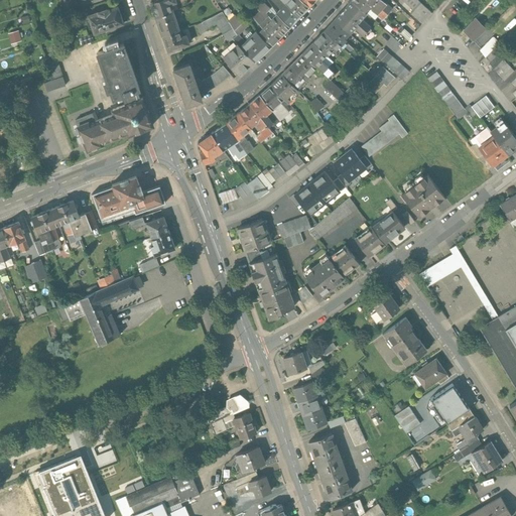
[(75,0),(62,0),(67,10),(78,6),(75,0)]
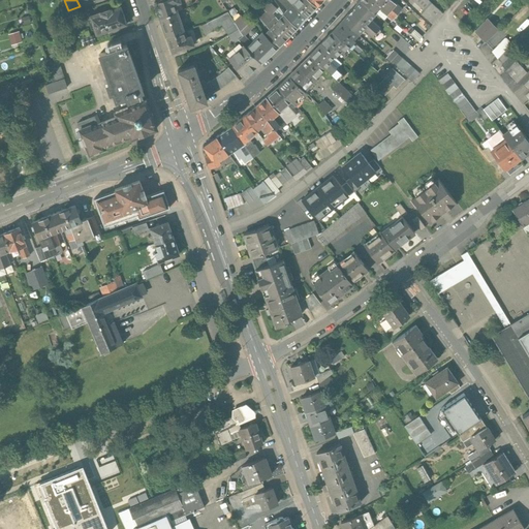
[(178,0),(161,0),(162,1),(154,4),(159,18),(177,11),(176,8),(175,5),(180,3),(178,0)]
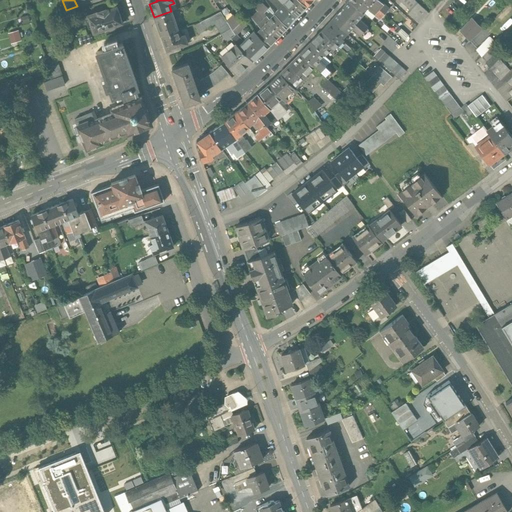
[(296,16),(278,0),(268,0),(267,1),(269,3),(270,1),(278,9),(274,14),(287,26),(296,16)]
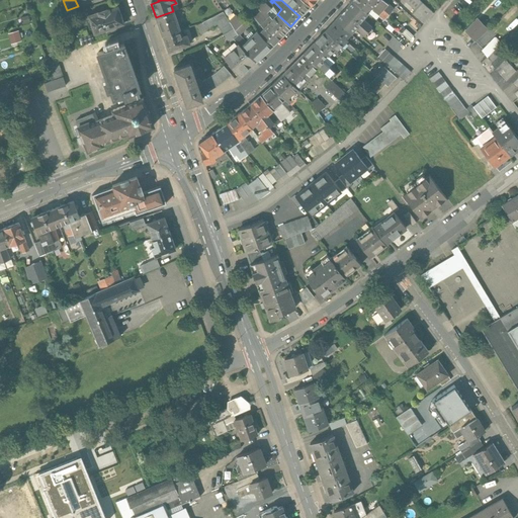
[(281,0),(299,16),(310,6),(303,0),(281,0)]
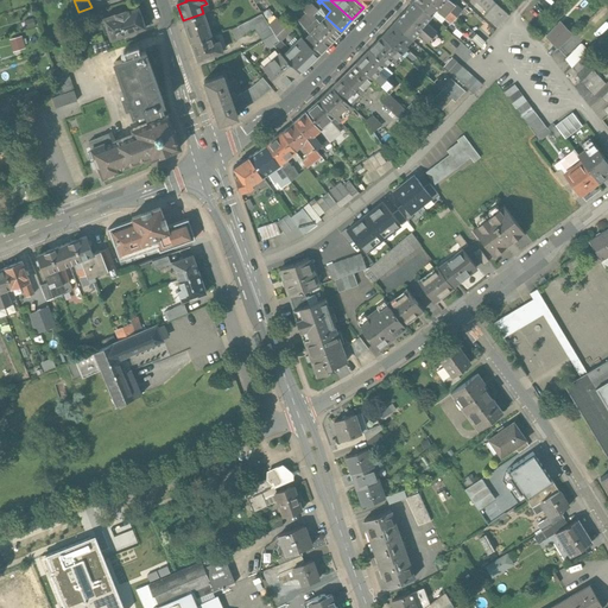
[(457,18),(437,0),(413,0),(413,1),(431,16),(431,17),(434,13),(432,11),(434,10),(437,10),(437,11),(451,24),(457,18)]
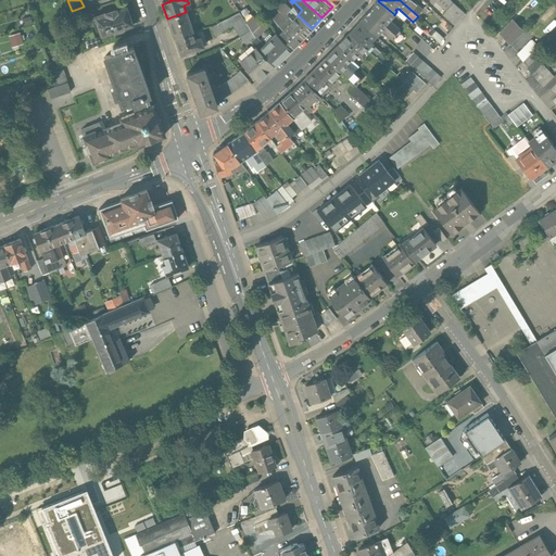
[(400,0),(418,16),(422,11),(411,0),(400,0)]
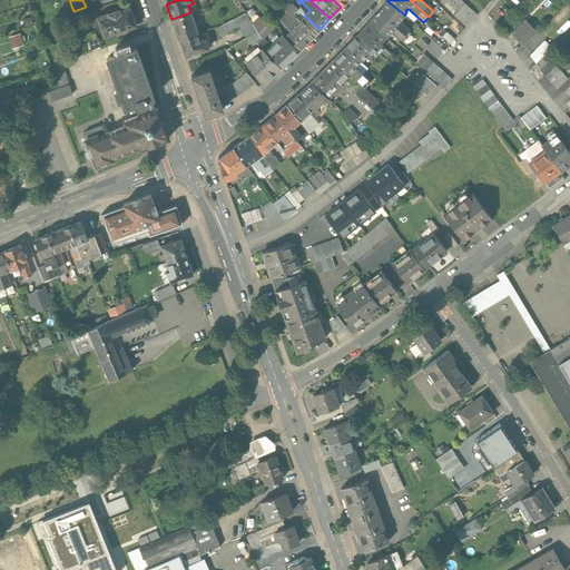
[(387,1),(369,22),(384,36),(386,38),(391,31),(401,40),(410,31),(399,21),(404,15),(387,1)]
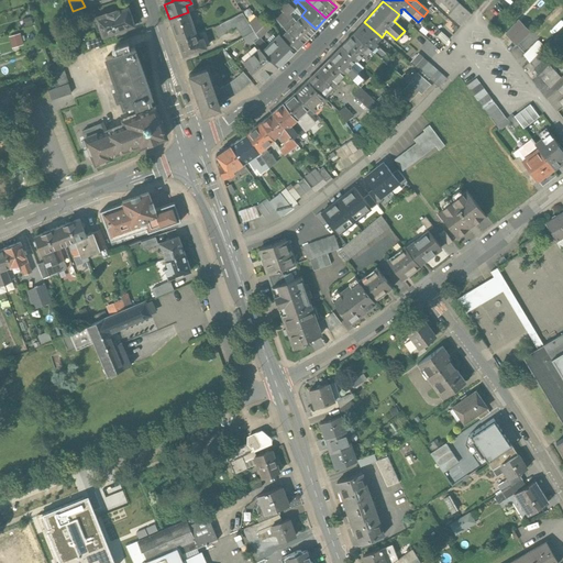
[(457,3),(448,14),(460,25),(471,13),(457,3)]
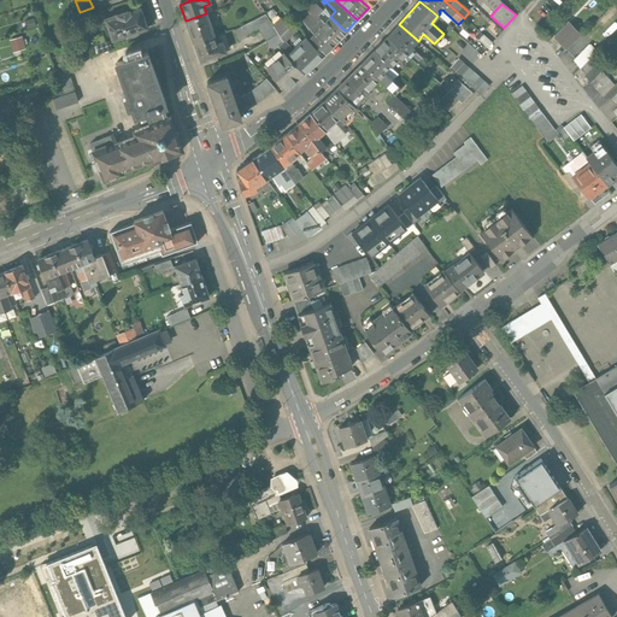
[(346,31),(330,17),(324,23),(317,16),(321,12),(318,10),(319,7),(317,6),(313,10),(310,6),(305,11),(309,15),(313,19),(311,21),(334,43),(346,31)]
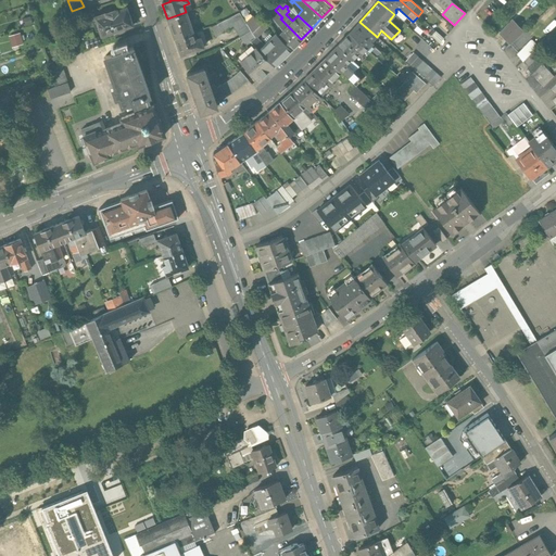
[(116,8),(103,12),(103,14),(93,16),(100,37),(113,33),(114,35),(124,32),(124,29),(133,26),(126,7),(117,10),(116,8)]
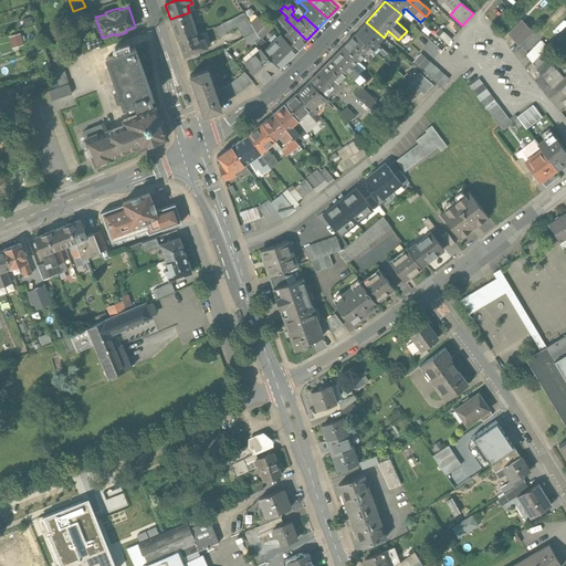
[(551,27),(563,13),(559,9),(546,23),(551,27)]
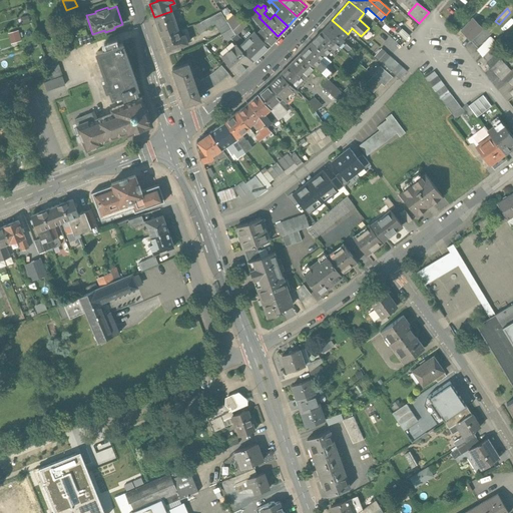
[(171,11),(154,17),(161,36),(178,30),(171,11)]
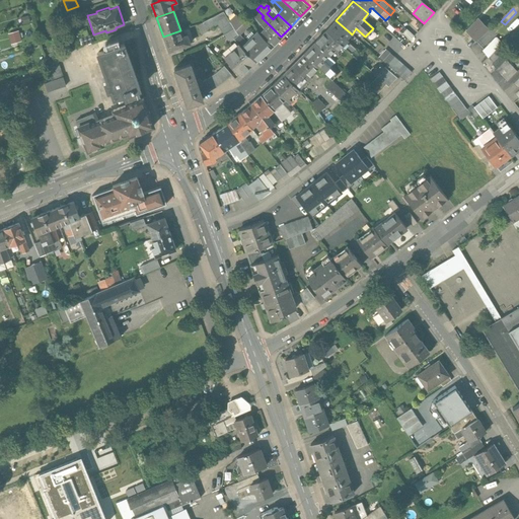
[(378,17),(370,11),(368,14),(375,20),(378,17)]
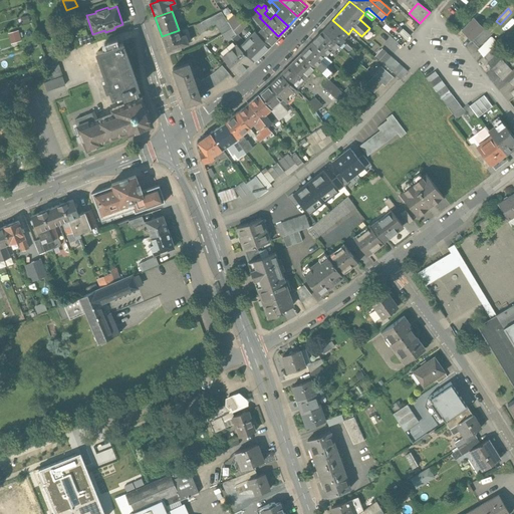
[(221,12),(201,22),(205,30),(215,25),(221,34),(231,27),(230,26),(221,12)]
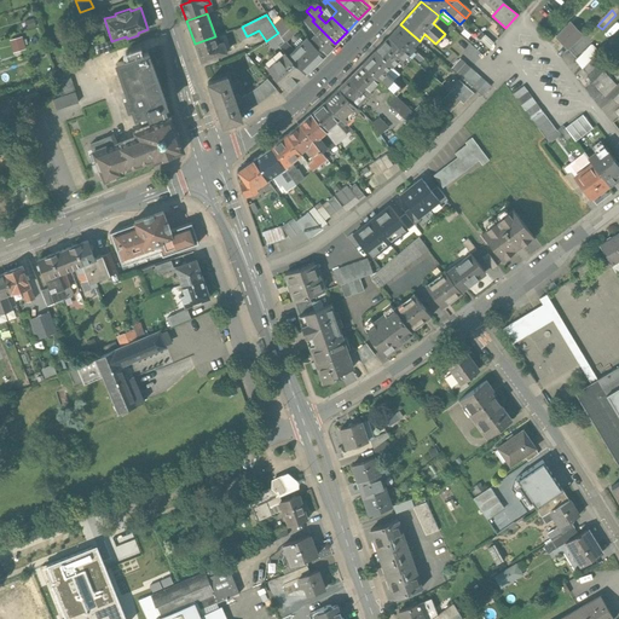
[(335,44),(312,21),(314,19),(310,15),(301,24),(304,25),(305,24),(314,34),(308,40),(324,55),(335,44)]
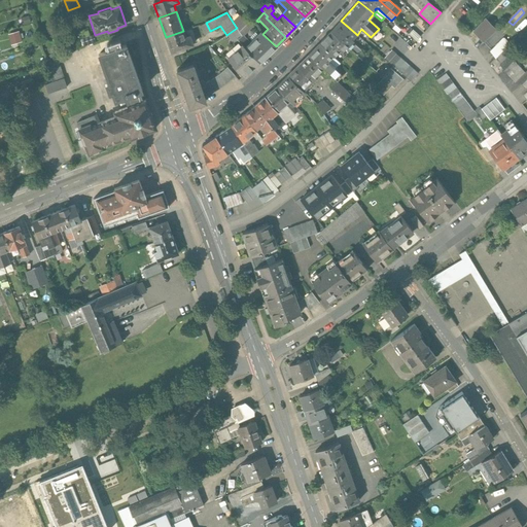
[(483,42),(497,29),(486,18),(471,31),(483,42)]
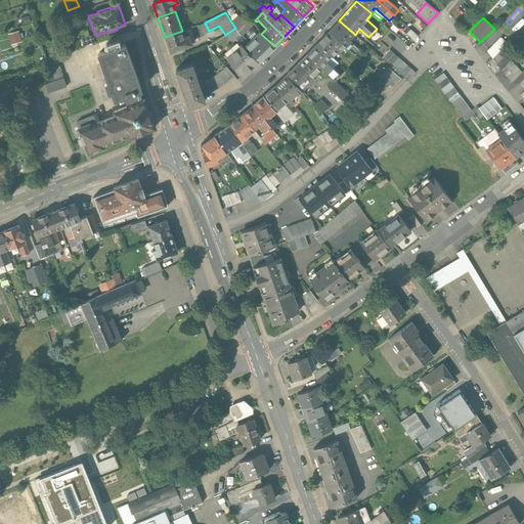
[(251,26),(247,20),(245,23),(242,19),(238,23),(236,20),(235,23),(236,24),(234,27),(235,28),(239,35),(242,35),(251,26)]
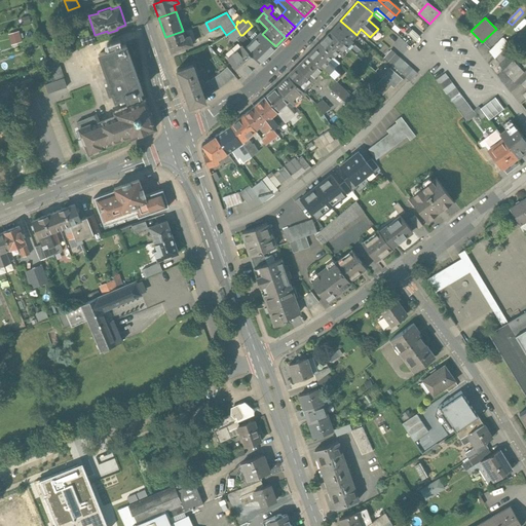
[(354,33),(340,21),(330,31),(346,45),(357,54),(361,50),(355,45),(354,45),(353,45),(352,45),(351,46),(349,44),(353,41),(350,39),(354,33)]
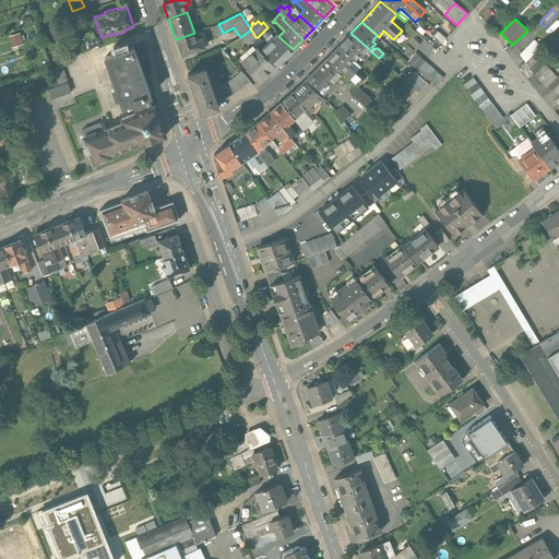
[(240,37),(247,46),(252,42),(251,42),(256,37),(251,30),(240,37)]
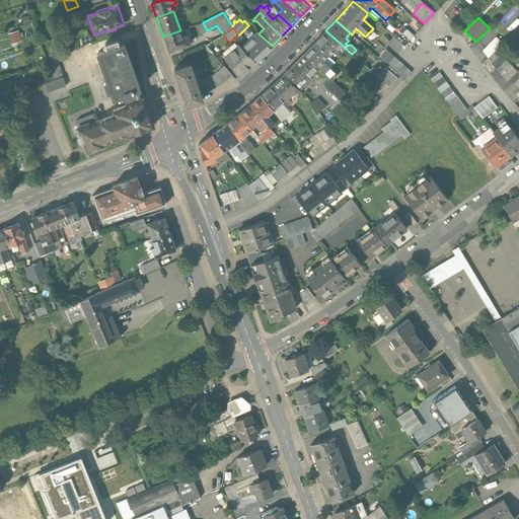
[(406,29),(401,33),(410,41),(414,35),(406,29)]
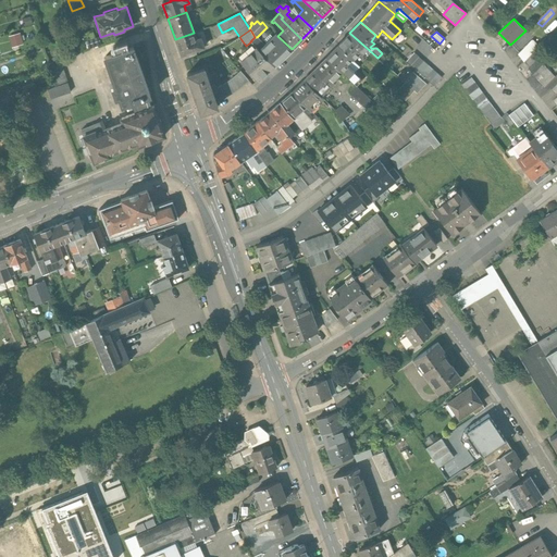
[(512,45),(518,50),(532,37),(525,32),(512,45)]
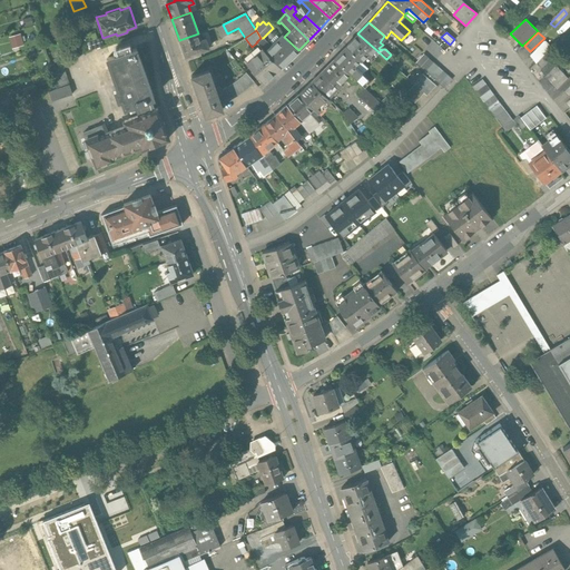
[(198,33),(179,40),(185,58),(209,49),(206,38),(200,40),(198,33)]
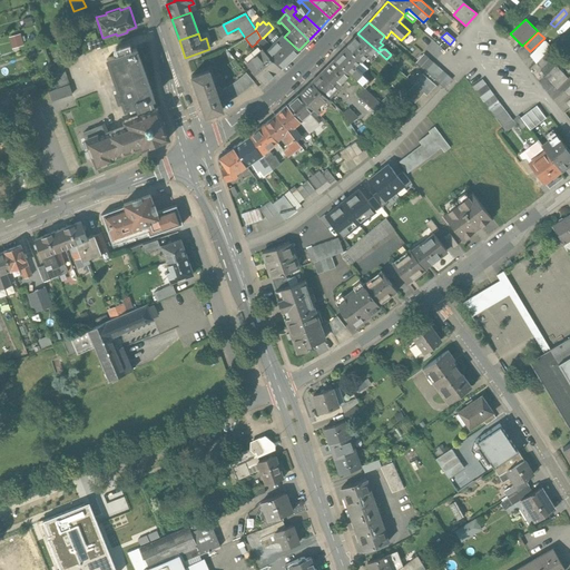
[(375,49),(357,33),(345,47),(360,60),(361,61),(370,52),(371,53),(375,49)]
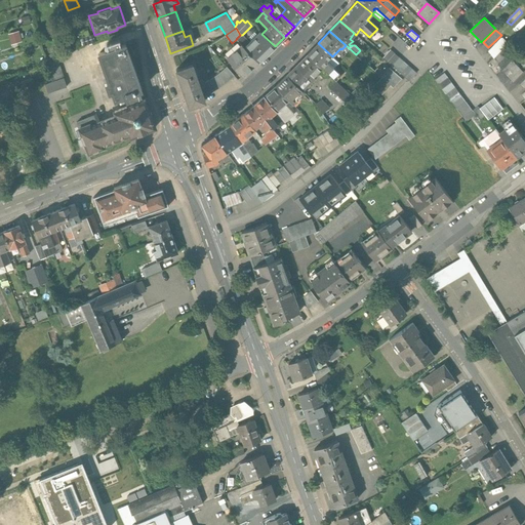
[(275,46),(261,34),(260,32),(249,42),(244,47),(258,63),(275,46)]
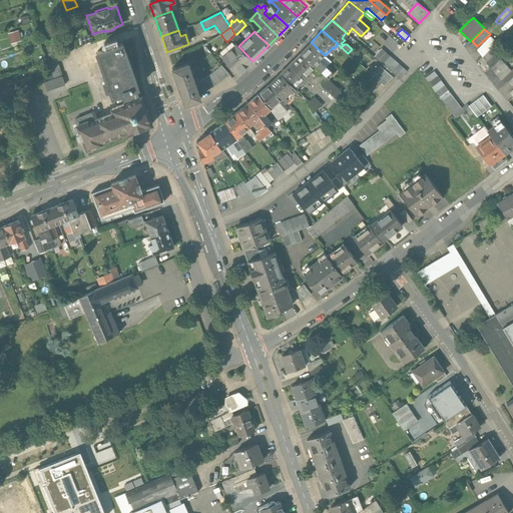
[(243,41),(236,34),(234,34),(230,38),(231,38),(235,43),(238,46),(243,41)]
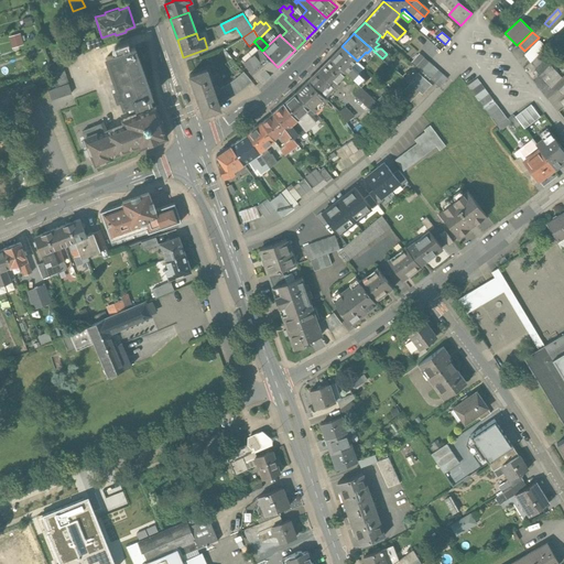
[(98,39),(85,43),(87,50),(100,45),(98,39)]
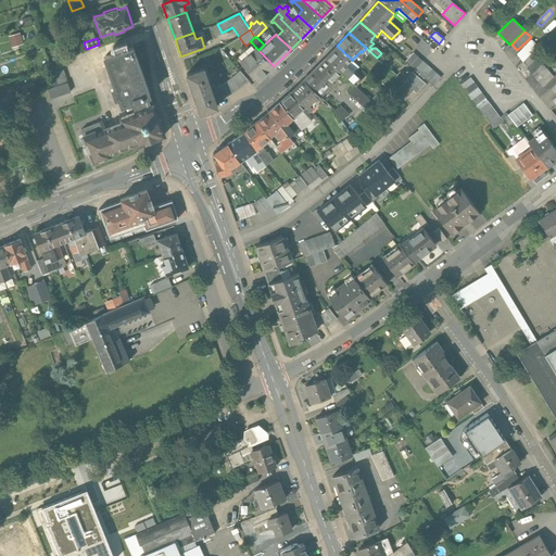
[(527,46),(517,54),(522,62),(536,47),(531,41),(527,46)]
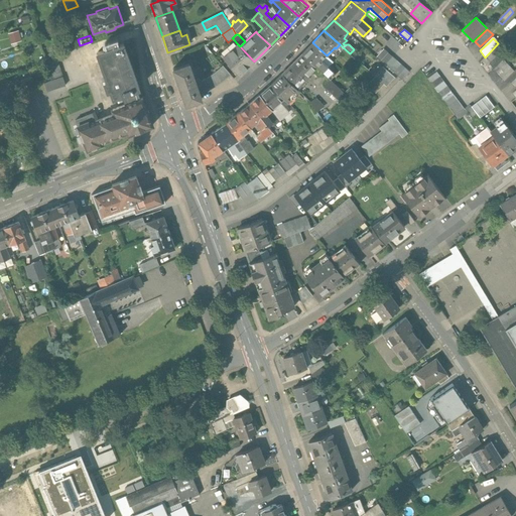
[(326,54),(312,42),(302,53),(324,73),(328,68),(323,62),(320,62),(320,59),(326,54)]
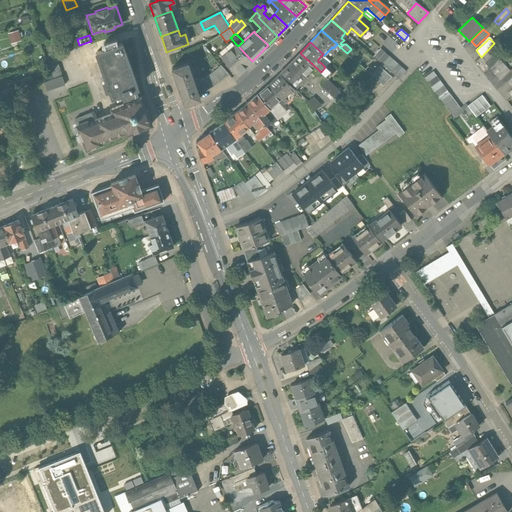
[(125,103),(111,109),(113,113),(93,121),(91,113),(74,120),(86,150),(102,144),(101,141),(115,135),(125,131),(126,134),(135,131),(135,132),(143,129),(143,128),(151,124),(141,97),(138,98),(134,89),(137,88),(122,43),(96,52),(106,80),(103,81),(106,89),(109,88),(111,96),(122,93),(125,103)]
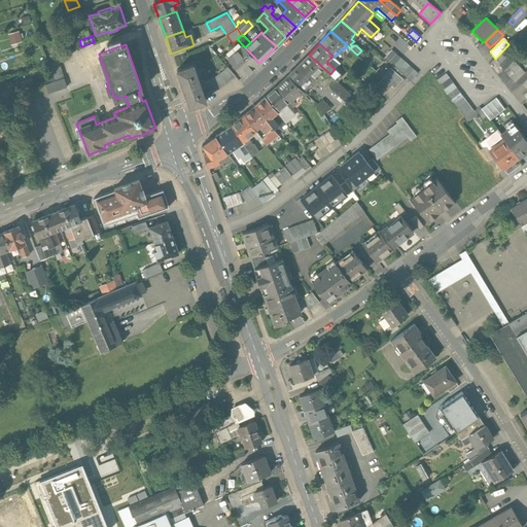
[(245,47),(242,44),(226,58),(244,76),(259,63),(245,47)]
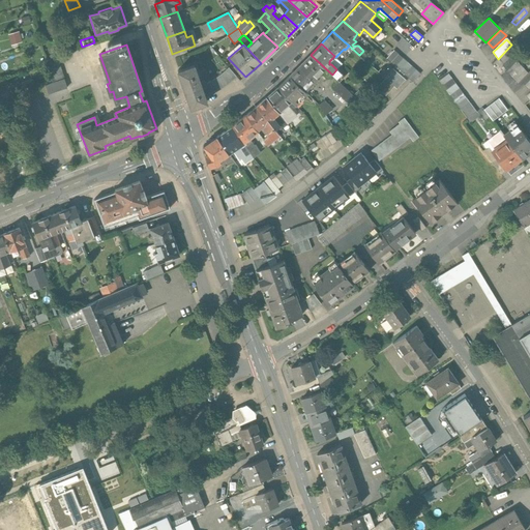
[(393,50),(386,59),(395,66),(403,58),(393,50)]
